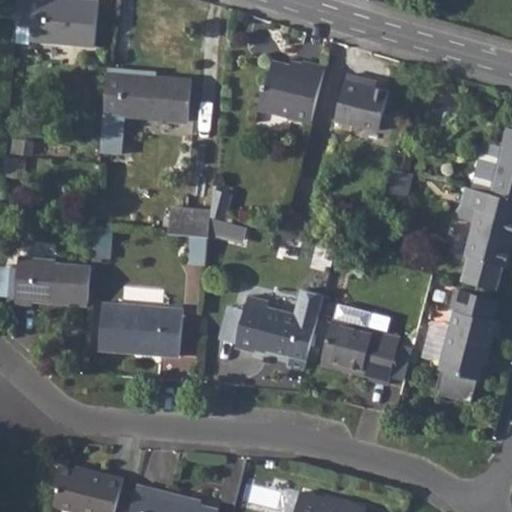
[(17,0),(15,27),(30,28),(29,45),(93,49),(96,1),(80,0),(17,0)]
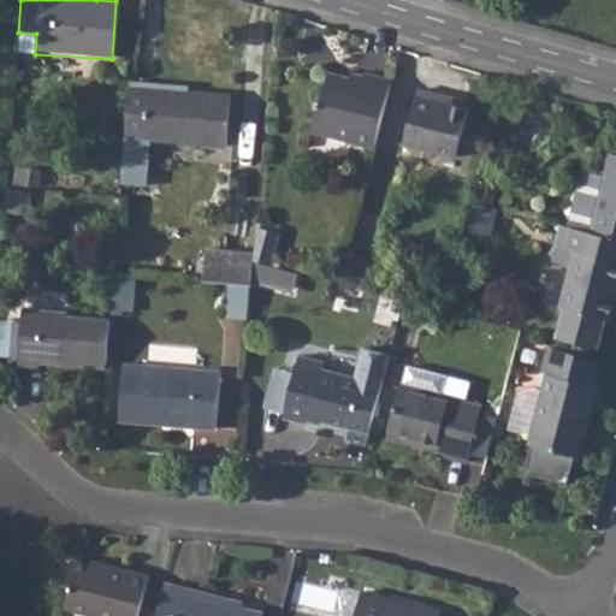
[(308,131),(374,147),(391,82),(362,75),(360,83),(327,75),(319,105),(315,104),(308,131)]
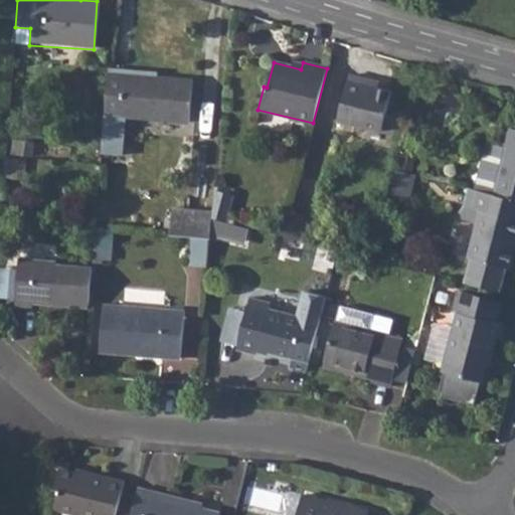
[(107,72),(103,115),(188,121),(191,79),(107,72)]
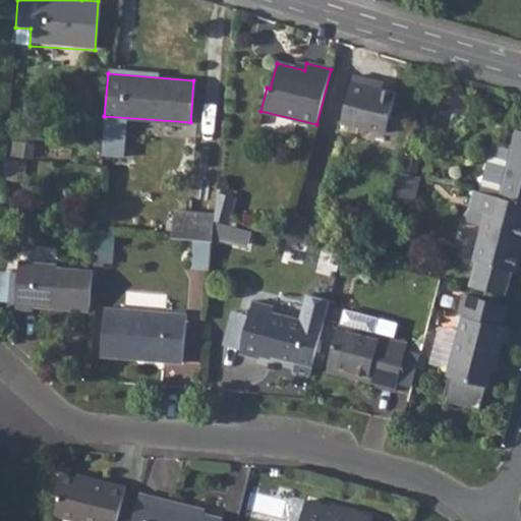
[(351,77),(339,122),(383,133),(394,94),(366,88),(367,81),(351,77)]
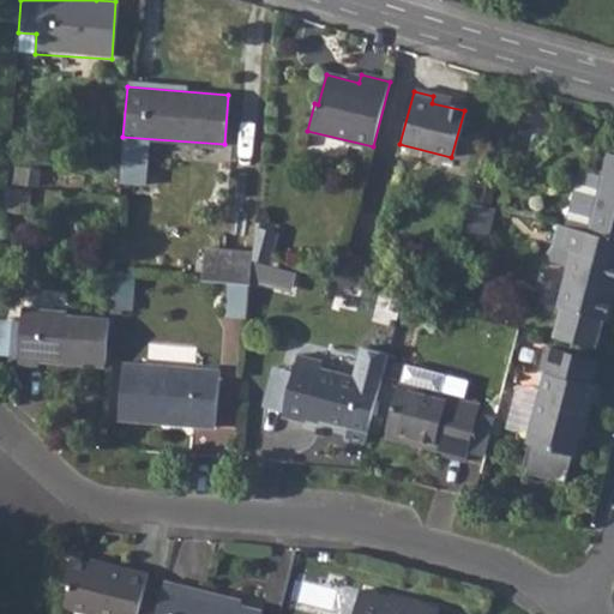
[(603,178),(590,233),(613,238),(613,156),(605,154),(599,178),(603,178)]
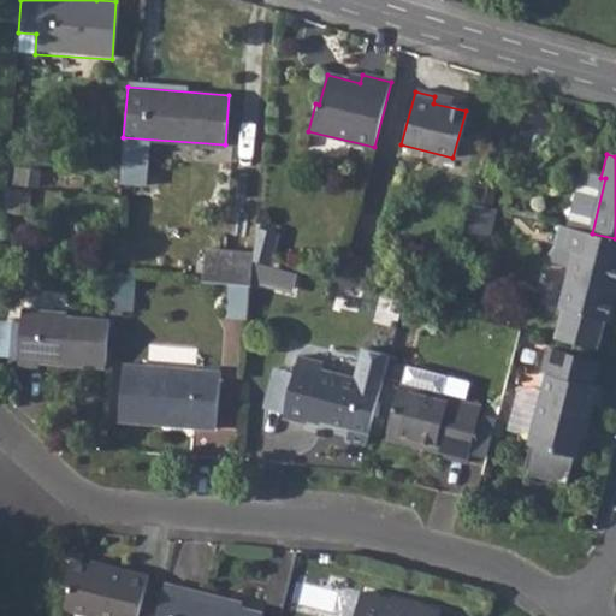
[(481,181),(474,203),(490,207),(496,184),(481,181)]
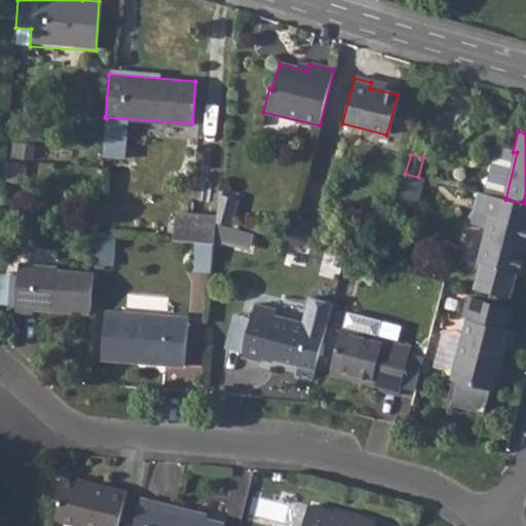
[(418,177),(405,174),(399,197),(415,202),(421,178),(418,177)]
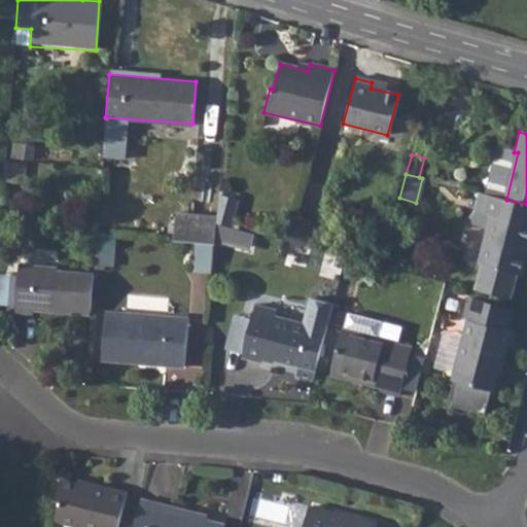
[(465,188),(460,207),(471,210),(477,192),(465,188)]
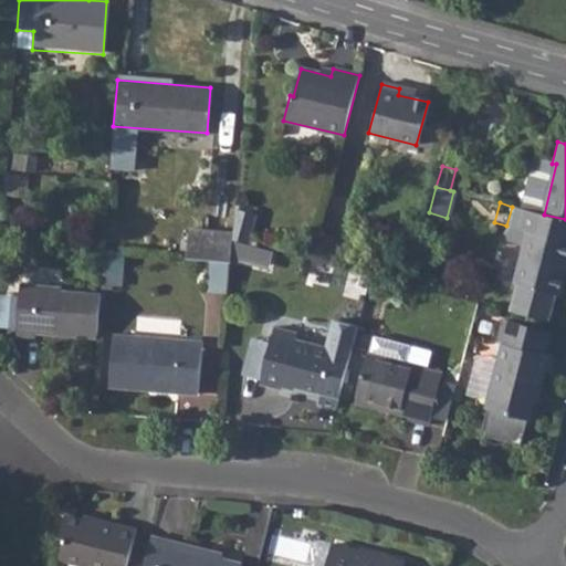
[(512,207),(506,226),(525,231),(512,283),(516,284),(510,308),(552,318),(562,273),(565,261),(565,260),(565,219),(544,215),(512,207)]
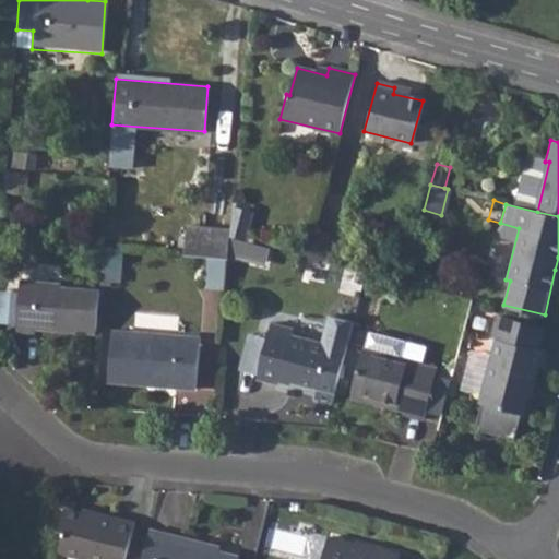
[(187,224),(183,254),(206,257),(228,259),(230,236),(230,228),(187,224)]
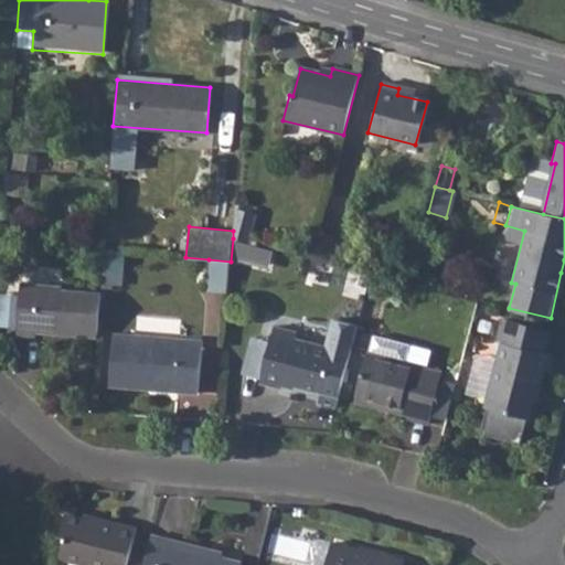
[(318,233),(311,259),(331,265),(338,238),(318,233)]
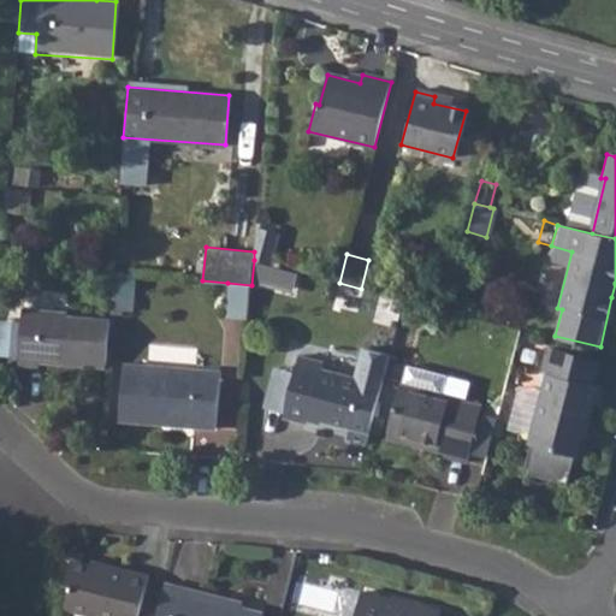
[(227,283),(226,315),(248,317),(252,285),(227,283)]
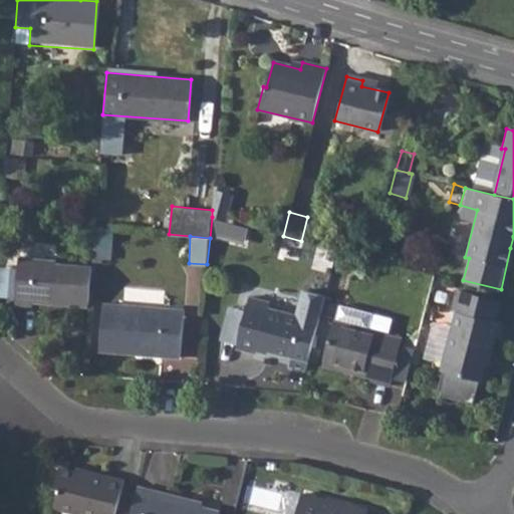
[(32,300),(87,304),(90,266),(54,263),(55,259),(17,256),(12,302),(31,304),(32,300)]
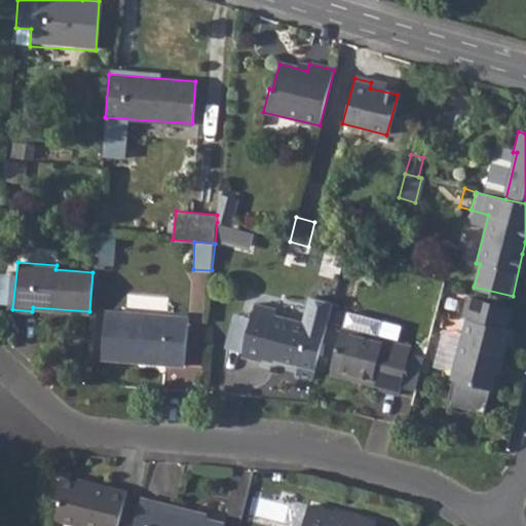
[(252,310),(241,347),(239,355),(261,361),(263,355),(298,364),(296,373),(312,377),(332,302),(309,296),(302,322),(273,314),(274,308),(254,302),(252,310)]
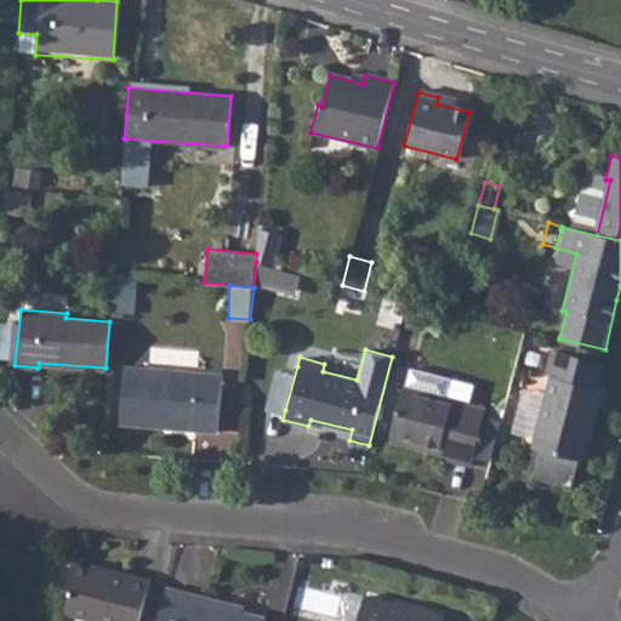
[(543,375),(550,377),(596,388),(602,365),(551,351),(543,375)]
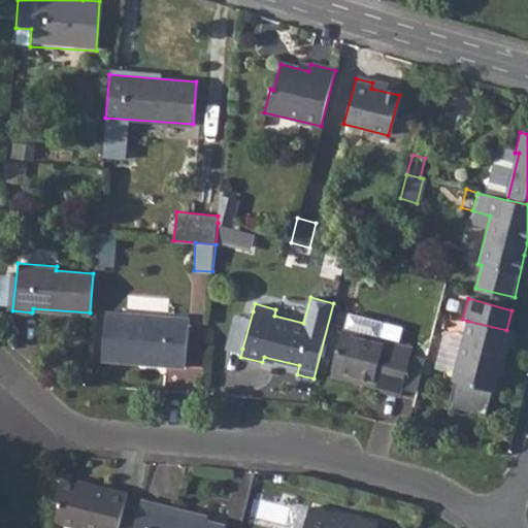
[(226,345),(242,349),(253,311),(235,308),(226,345)]
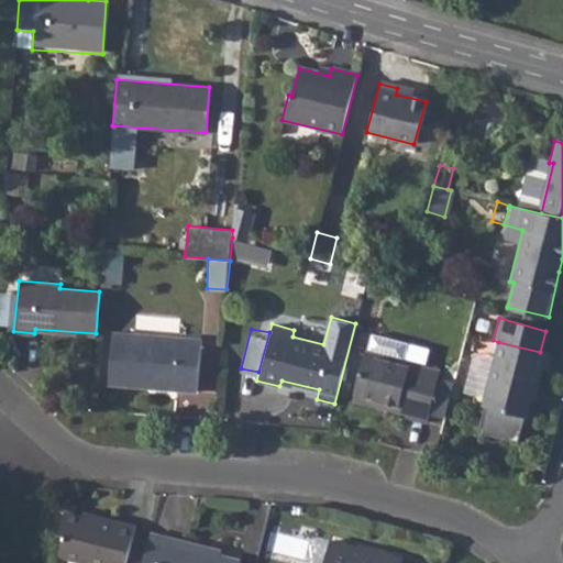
[(112,331),(108,381),(147,384),(147,381),(175,382),(175,386),(197,389),(201,340),(112,331)]
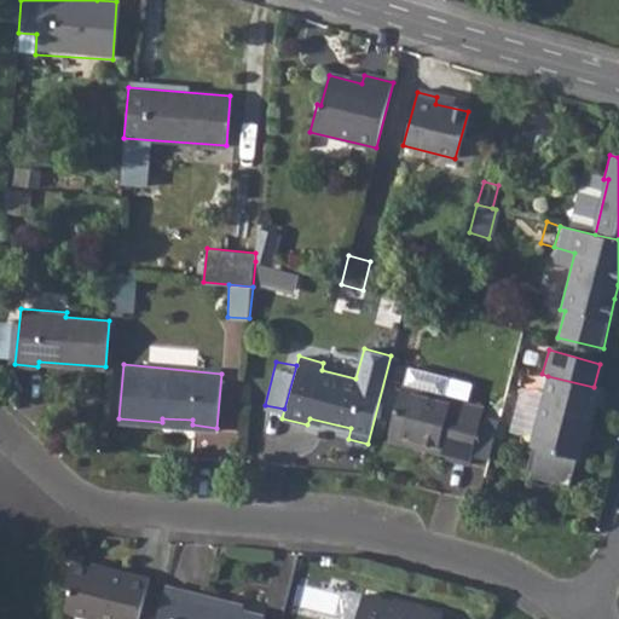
[(594,387),(548,376),(530,446),(578,458),(585,427),(590,428),(600,389),(594,387)]
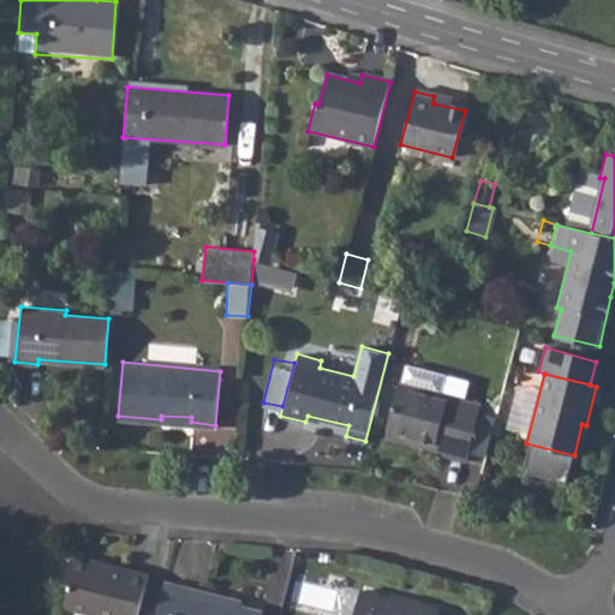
[(400,381),(387,429),(421,437),(418,445),(446,452),(445,454),(465,460),(479,401),(400,381)]
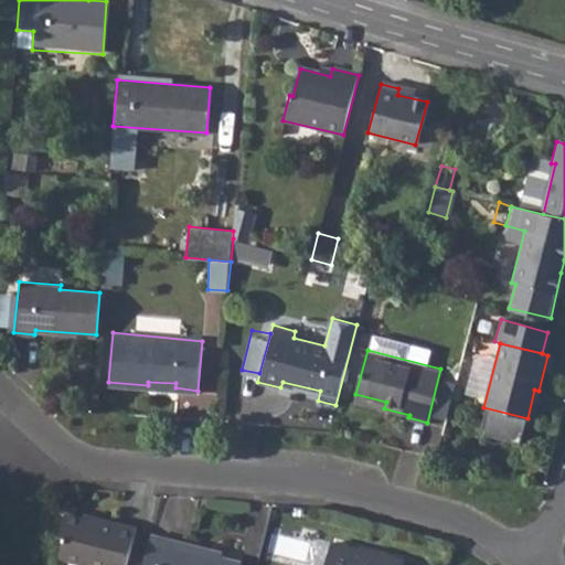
[(386,402),(355,394),(353,403),(383,412),(384,408),(386,402)]
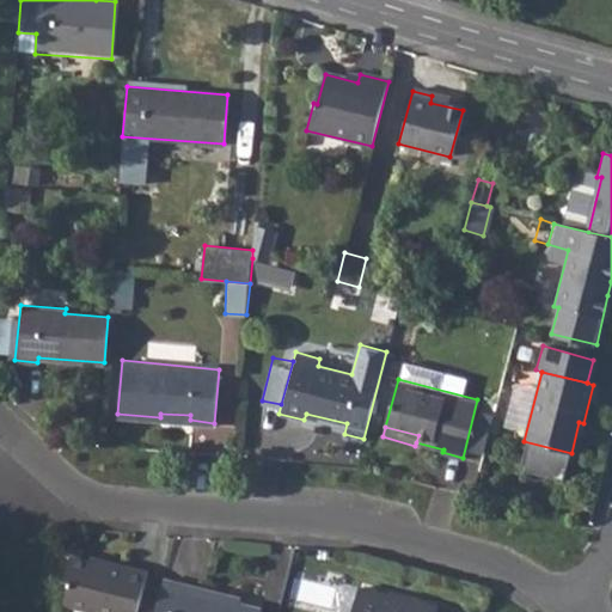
[(68,580),(62,603),(91,610),(97,607),(112,611),(134,611),(146,569),(104,558),(103,563),(69,555),(63,579),(68,580)]
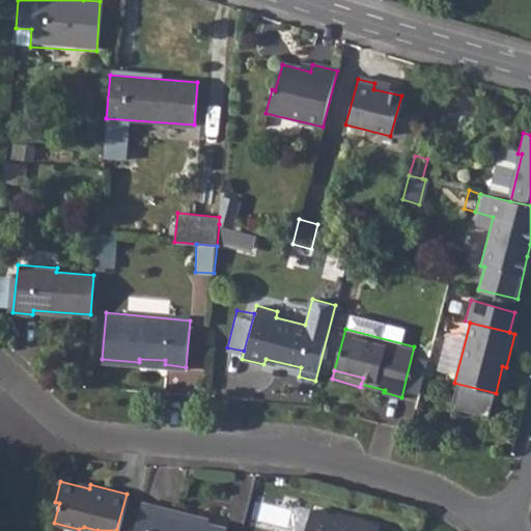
[(142,499),(133,530),(222,530),(224,527),(207,522),(175,513),(176,508),(142,499)]
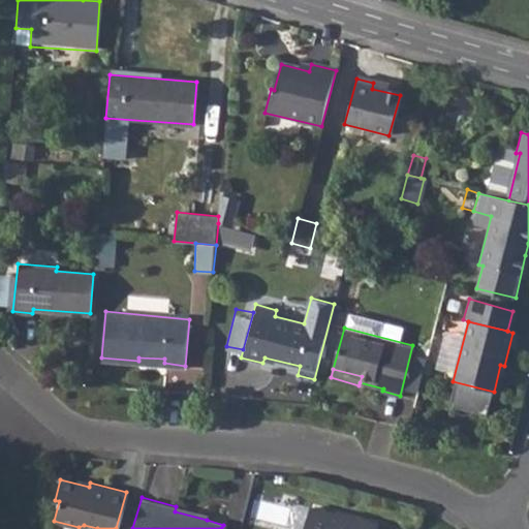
[(176,506),(175,511),(207,520),(208,515),(176,506)]
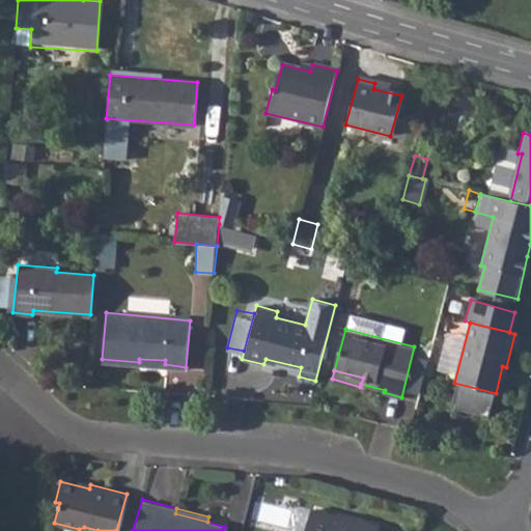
[(344,519),(307,509),(301,530),(373,530),(375,528),(360,523),(360,521),(344,516),(344,519)]
